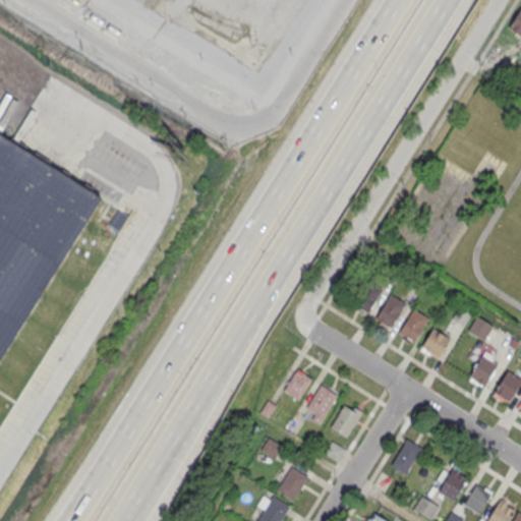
[(520,33),(520,6),(509,26),(520,33)]
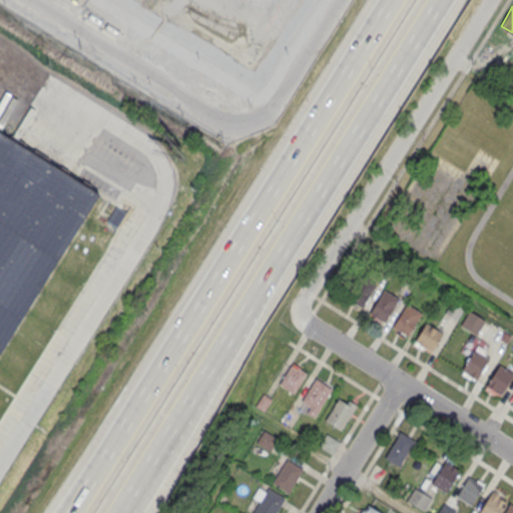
[(0,132),(99,194),(0,353),(0,132)]
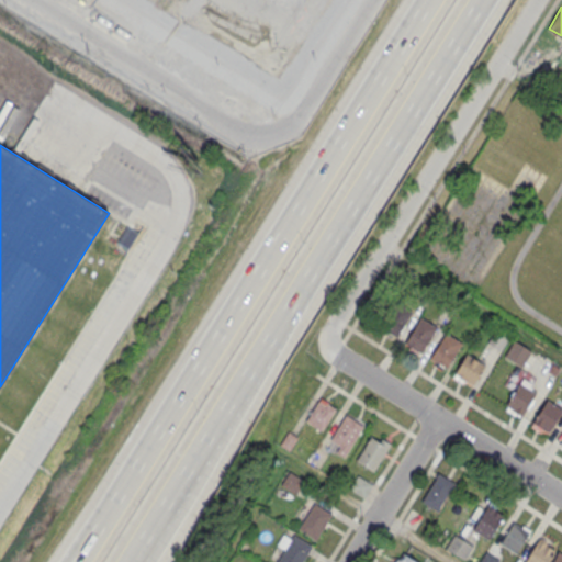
[(379,327),(394,337),(409,314),(394,303),(379,327)]
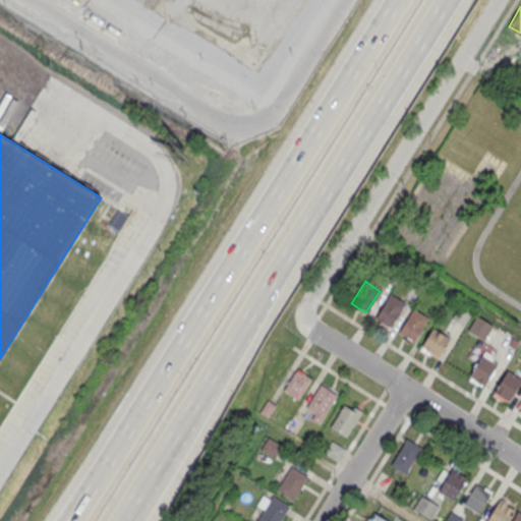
[(374,316),(390,326),(403,304),(389,294),(374,316)]
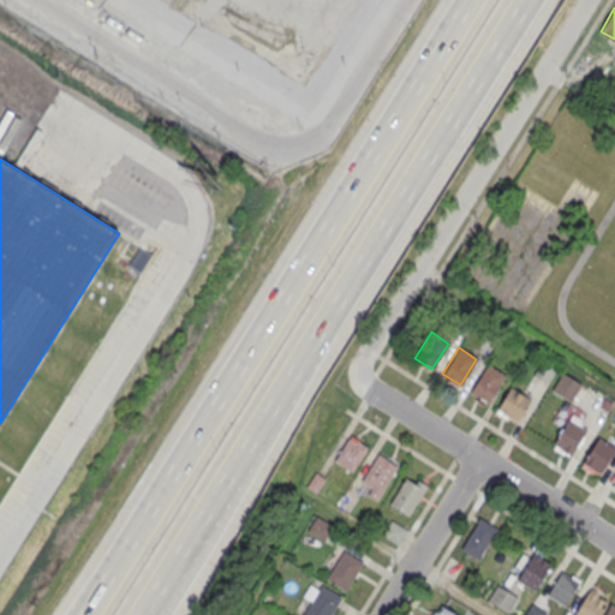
[(533,375),(547,383),(556,368),(542,359),(533,375)]
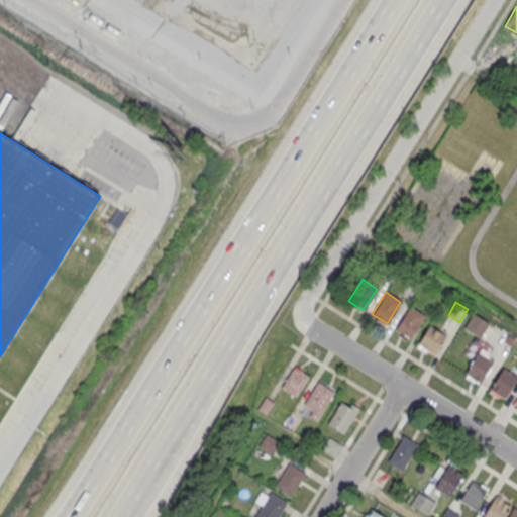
[(396,327),(410,336),(424,315),(410,306),(396,327)]
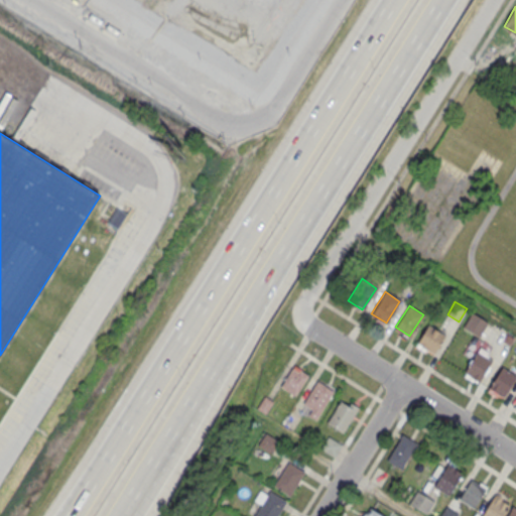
[(478,336),(486,321),(471,312),(463,328),(478,336)]
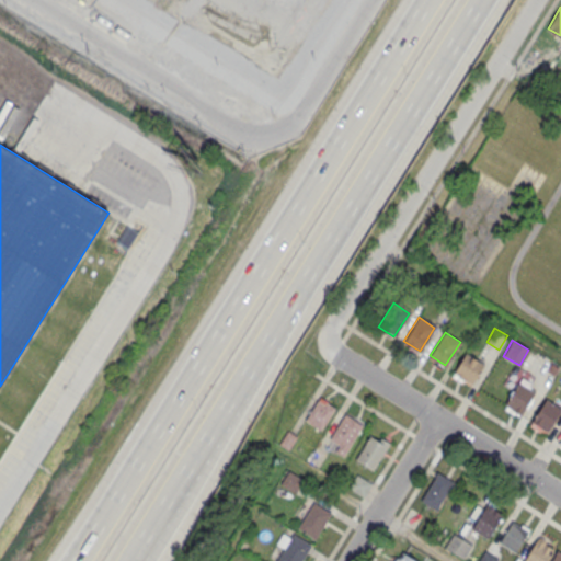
[(454,371),(471,382),(483,364),(467,353),(454,371)]
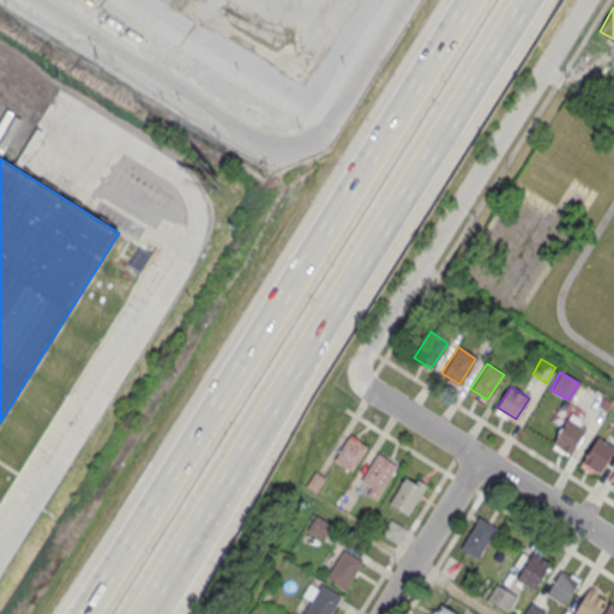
[(597,404),(606,410),(611,402),(602,397),(597,404)]
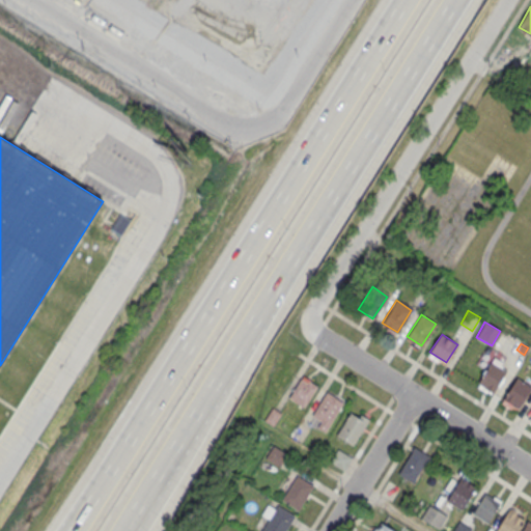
[(477,383),(492,392),(506,370),(492,361),(477,383)]
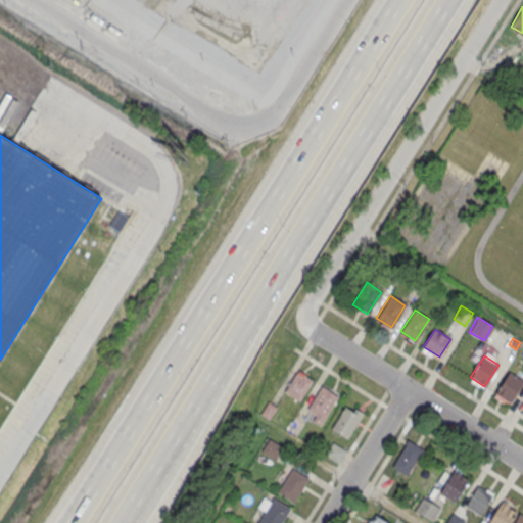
[(285,392),(298,401),(312,380),(297,372),(285,392)]
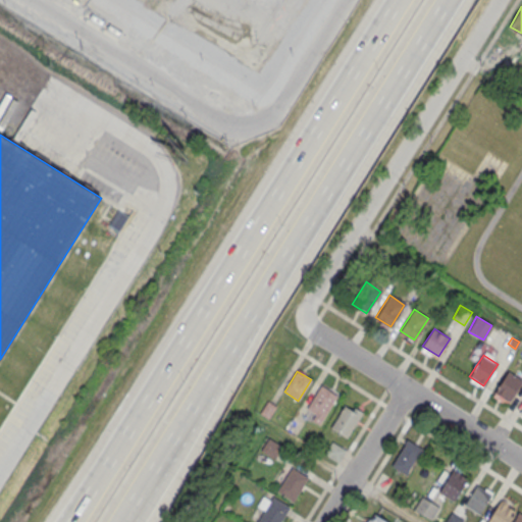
[(493,393),(509,402),(521,380),(508,371),(493,393)]
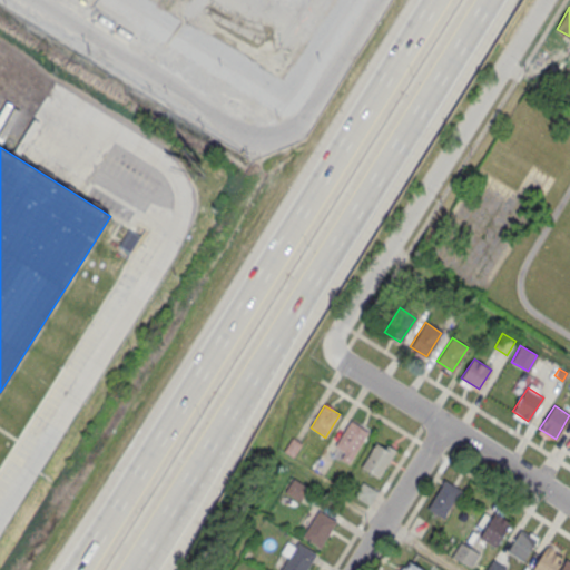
[(335,445),(344,452),(341,459),(347,463),(367,431),(351,421),(335,445)]
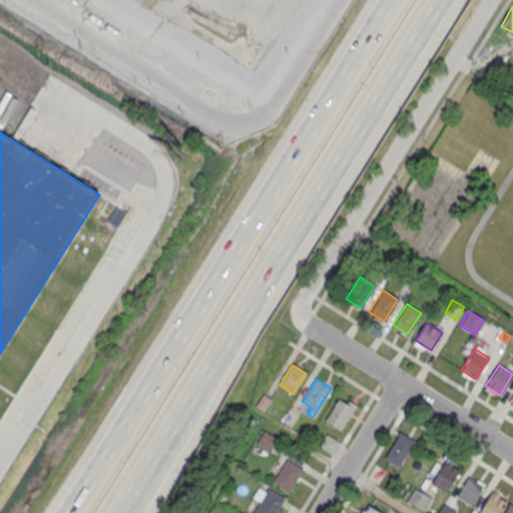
[(255,406),(264,411),(272,399),(264,394),(255,406)]
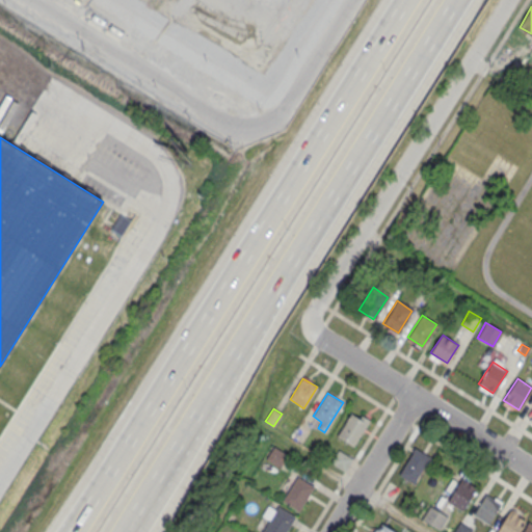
[(337,435),(352,446),(368,421),(352,410),(337,435)]
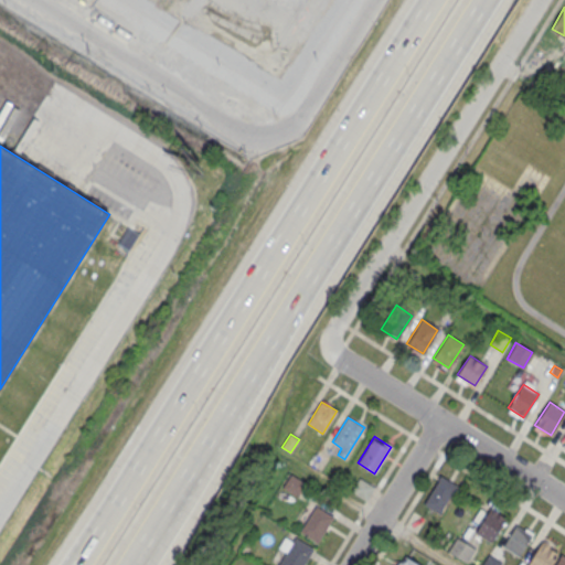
[(283,487),(297,496),(305,482),(290,473),(283,487)]
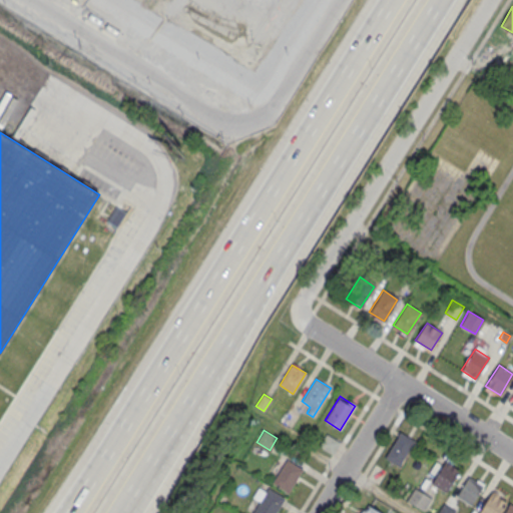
[(384,457),(398,466),(414,441),(401,432),(384,457)]
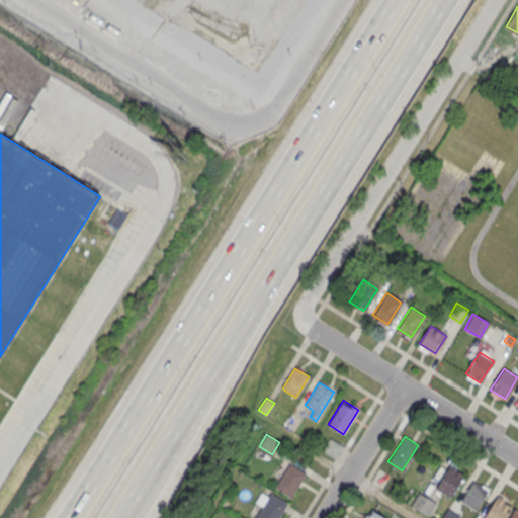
[(322,449),(334,457),(341,445),(329,438),(322,449)]
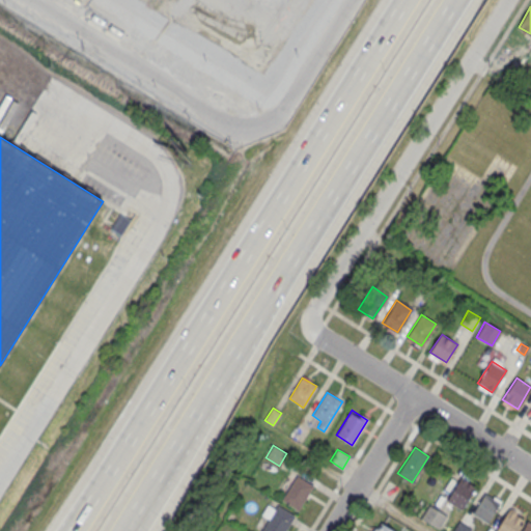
[(282,499),(299,509),(313,486),(297,476),(282,499)]
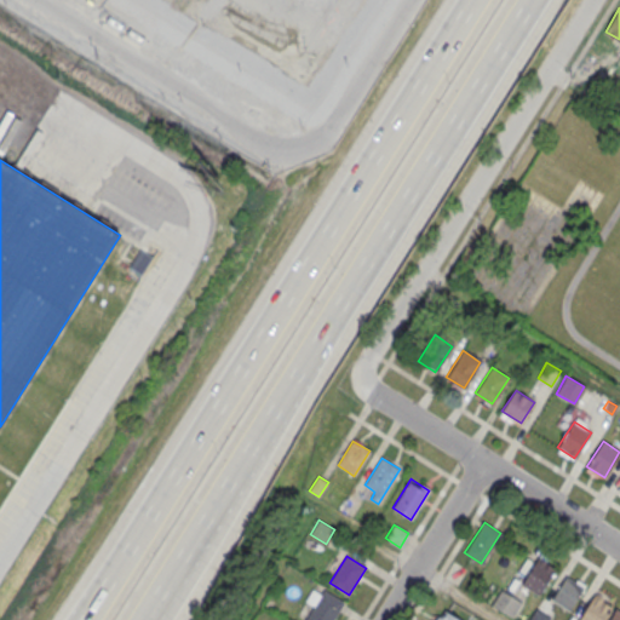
[(521,585),(539,596),(556,569),(538,558),(521,585)]
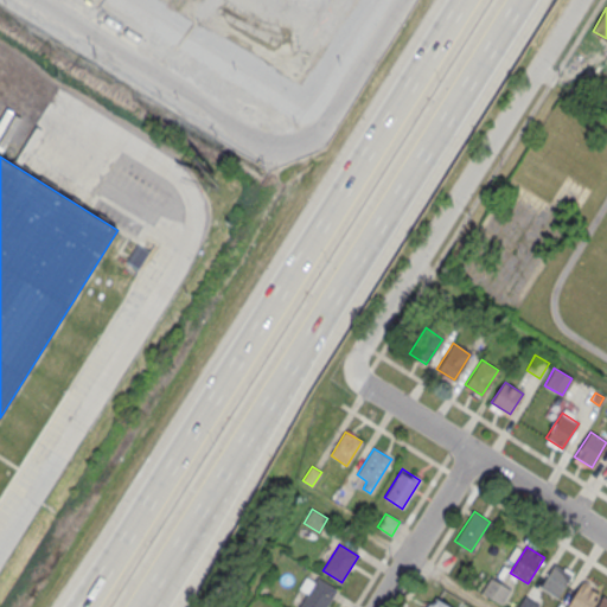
[(540,586),(556,596),(570,575),(554,564),(540,586)]
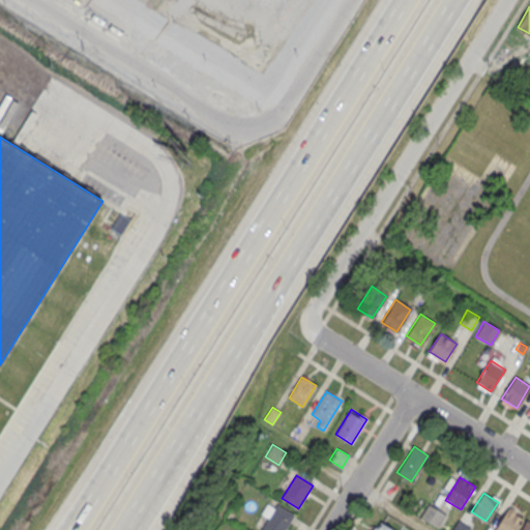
[(420,517),(437,527),(445,513),(429,503),(420,517)]
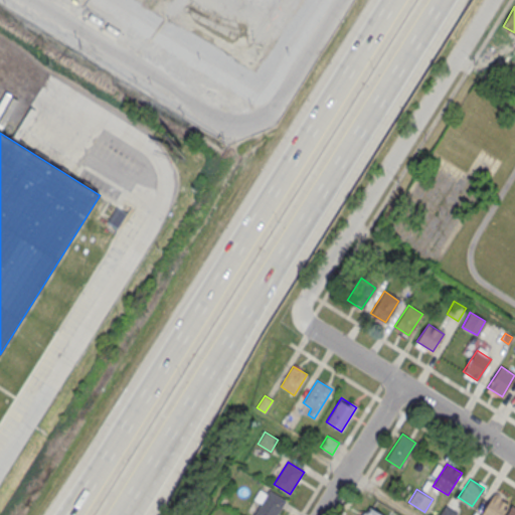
[(254,514),(269,491),(285,500),(276,514),(254,514)]
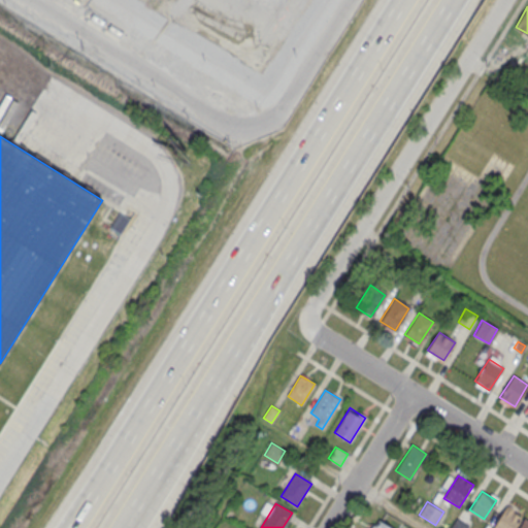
[(492,527),(513,527),(521,516),(505,506),(492,527)]
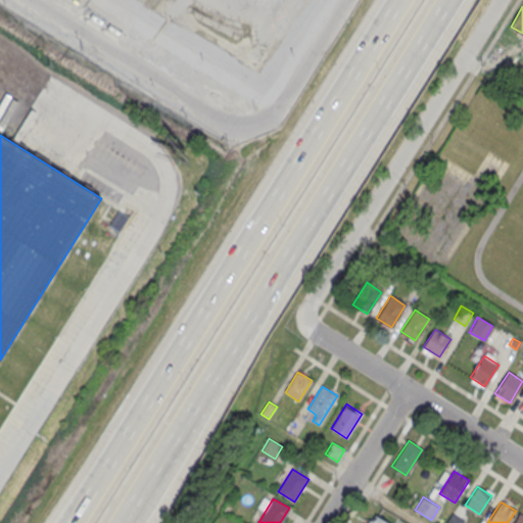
[(513,522),(522,522),(522,513),(520,512),(513,522)]
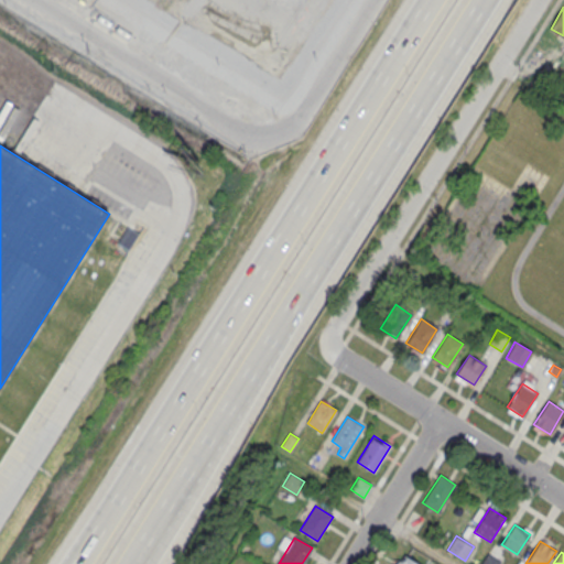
[(479,563),(498,563),(500,562),(487,553),(479,563)]
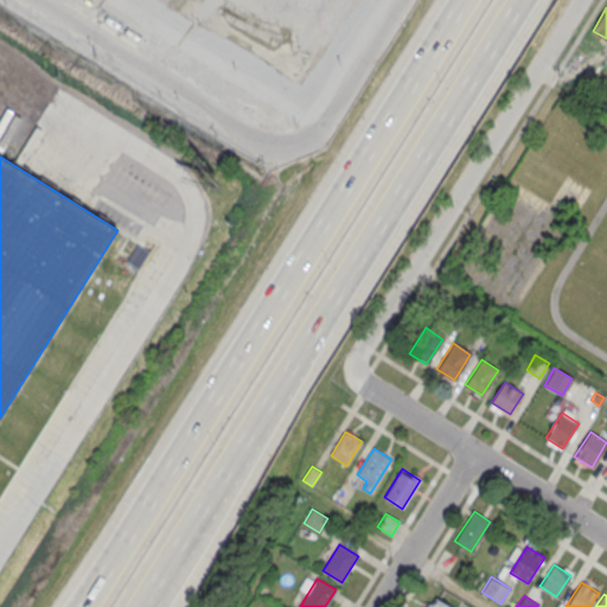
[(451,606),(433,596),(426,606),(451,606)]
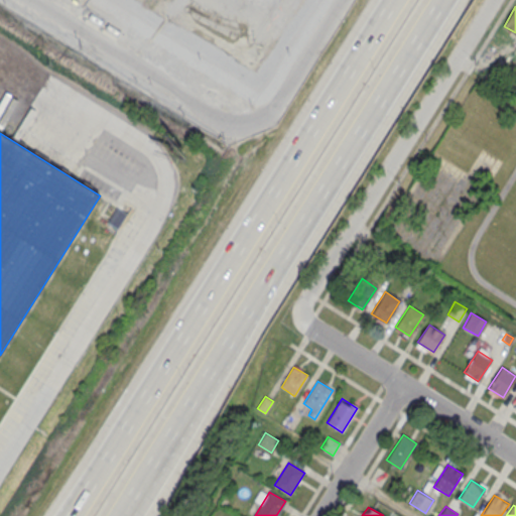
All buildings are outlined.
